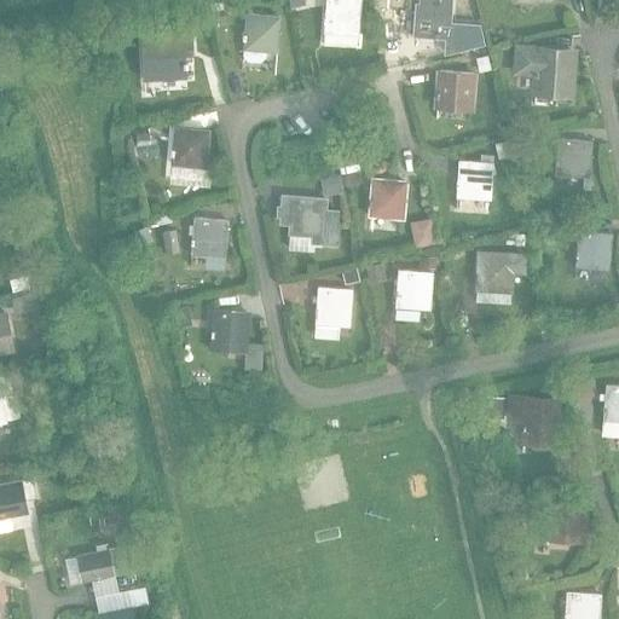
[(324,0),(322,30),(354,33),(357,0),(324,0)]
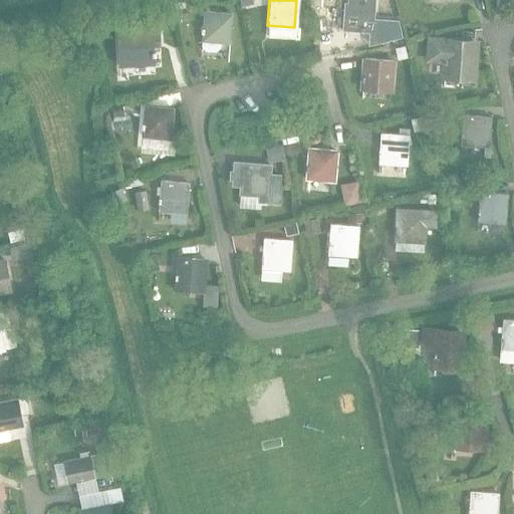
[(344,0),(343,8),(342,27),(370,29),(371,10),(371,0),(344,0)]
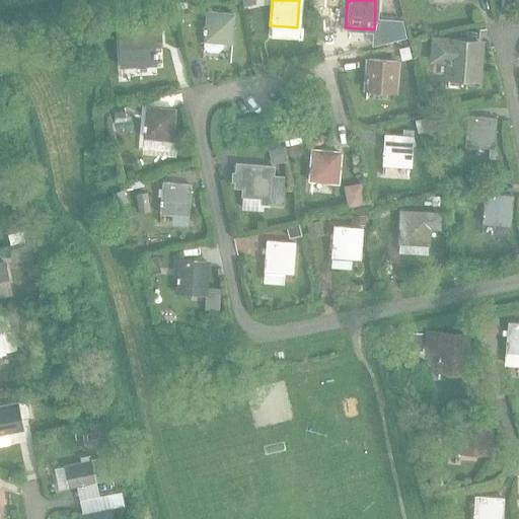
[(223,42),(230,42),(232,12),(205,10),(202,40),(204,40),(203,49),(207,52),(217,52),(221,50),(223,47),(223,42)]
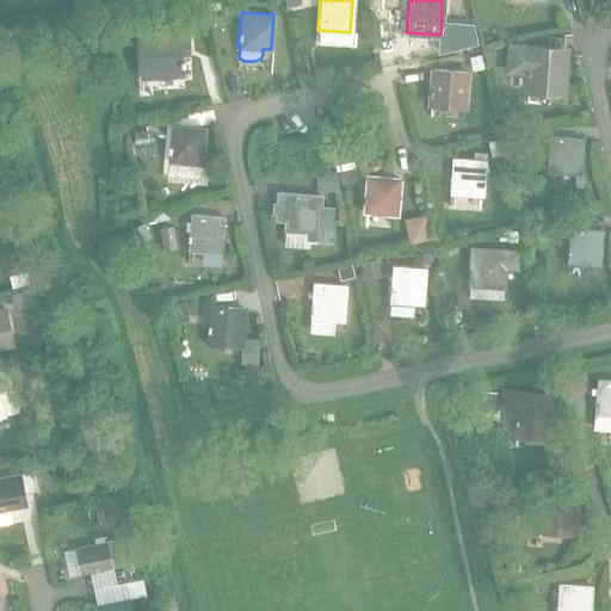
[(137,32),(141,81),(183,78),(181,54),(190,54),(187,29),(137,32)]
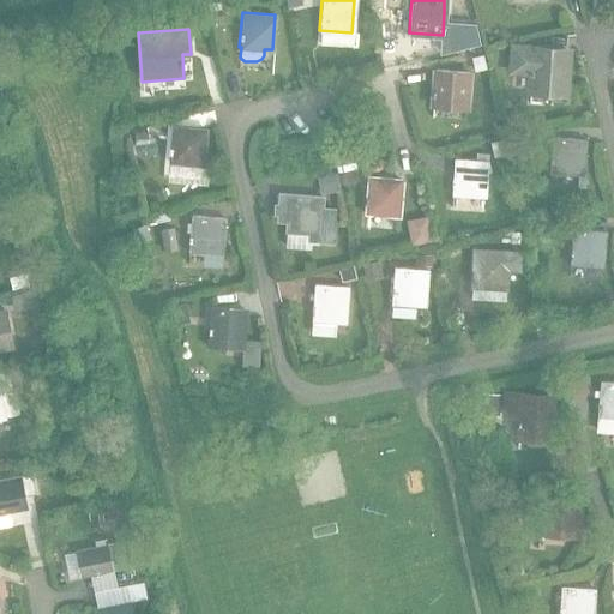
[(564,84),(566,49),(533,47),(533,48),(521,47),(519,61),(531,61),(530,82),(564,84)]
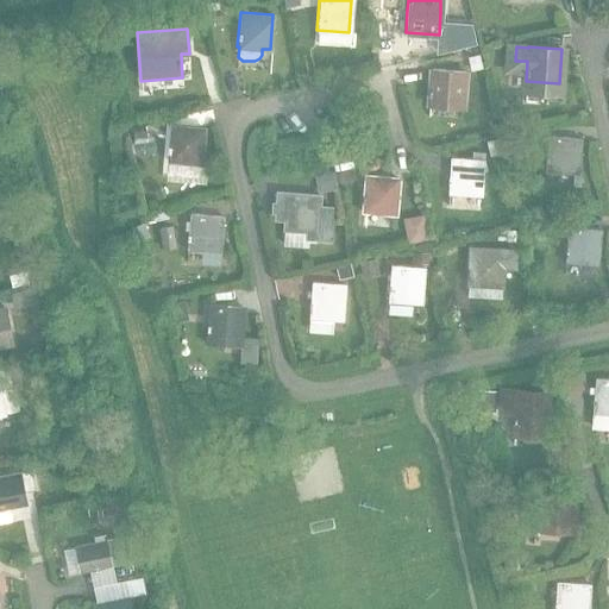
[(427,102),(460,105),(463,70),(431,68),(427,102)]
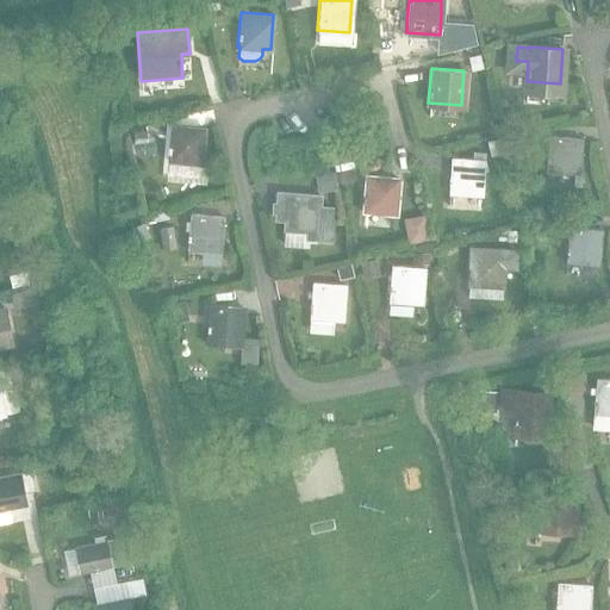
[(167,160),(200,163),(204,129),(170,125),(167,160)]
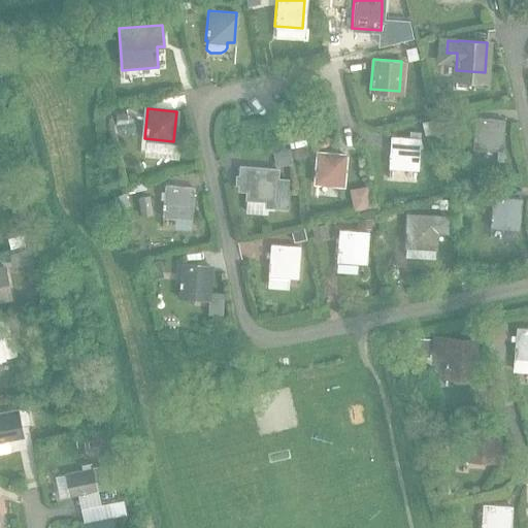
[(500,149),(502,119),(474,117),(471,146),(497,149),(496,163),(502,163),(503,152),(499,152),(500,149)]
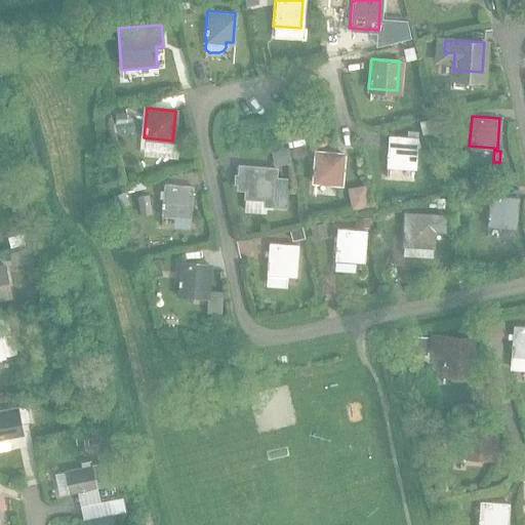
[(386,165),(413,167),(415,137),(388,134),(386,165)]
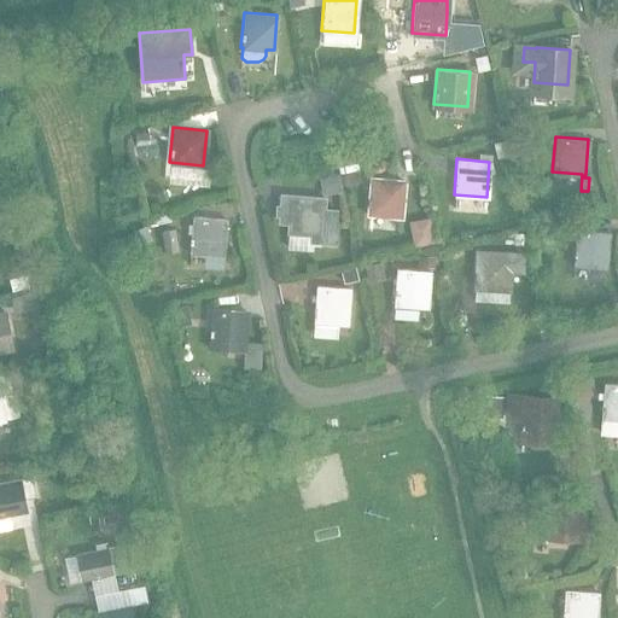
[(319,178),(322,196),(342,192),(338,174),(319,178)]
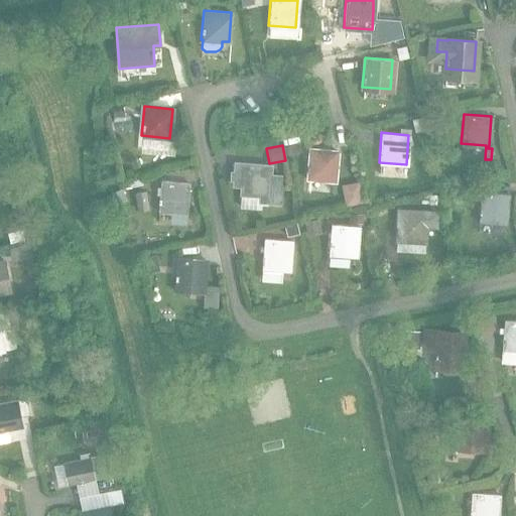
[(306,177),(335,180),(337,150),(308,148),(306,177)]
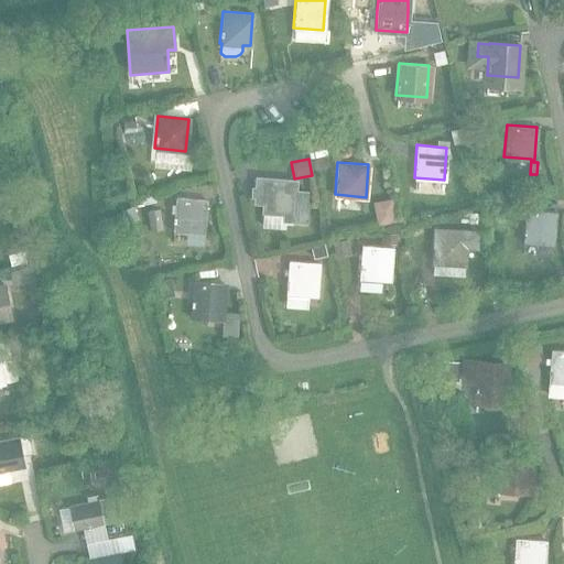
[(282,220),(303,221),(305,192),(294,191),(295,181),(256,177),(253,203),(262,203),(261,212),(283,214),(282,220)]
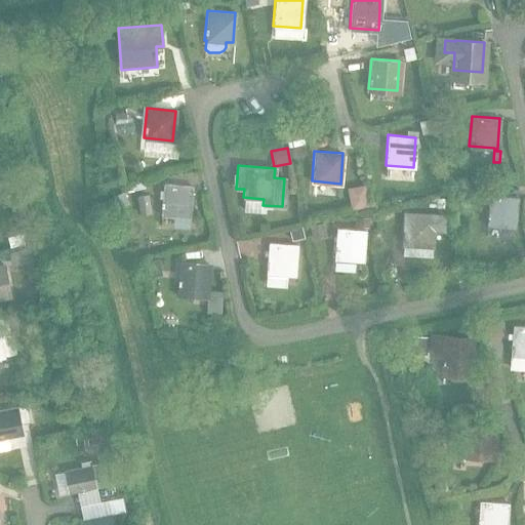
[(160,213),(189,216),(192,186),(163,184),(160,213)]
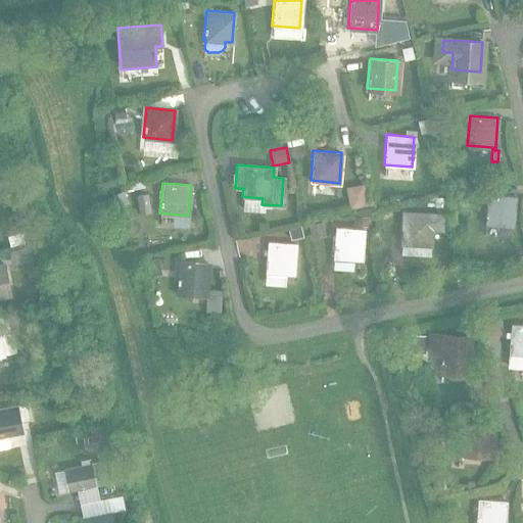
[(484,223),(512,226),(515,196),(487,193),(484,223)]
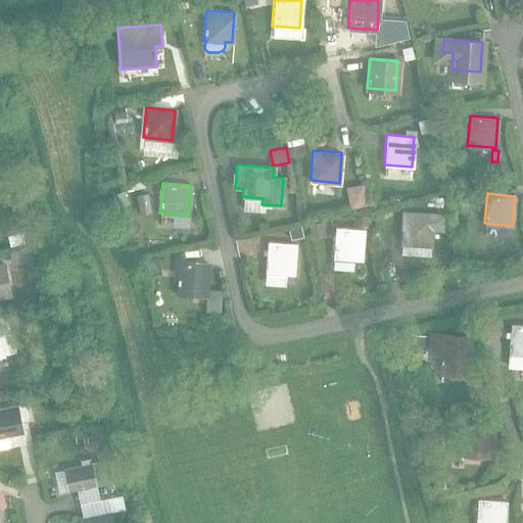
[(459,200),(463,219),(472,217),(468,198),(459,200)]
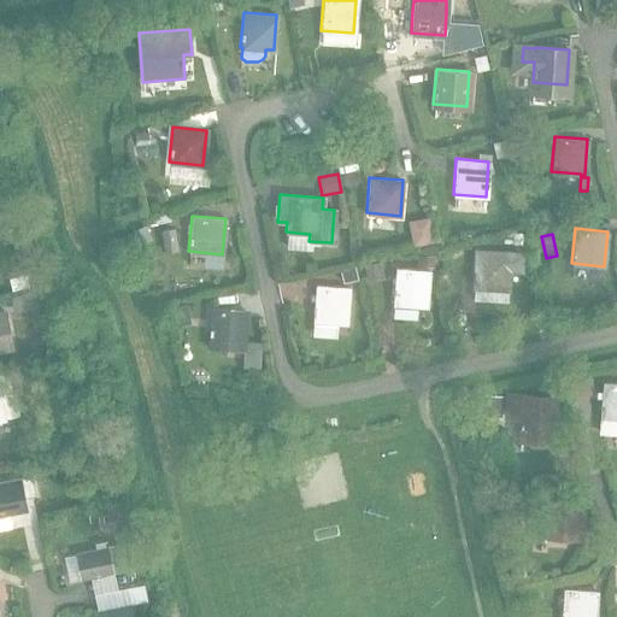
[(476,251),(474,287),(510,286),(510,266),(522,265),(522,250),(476,251)]
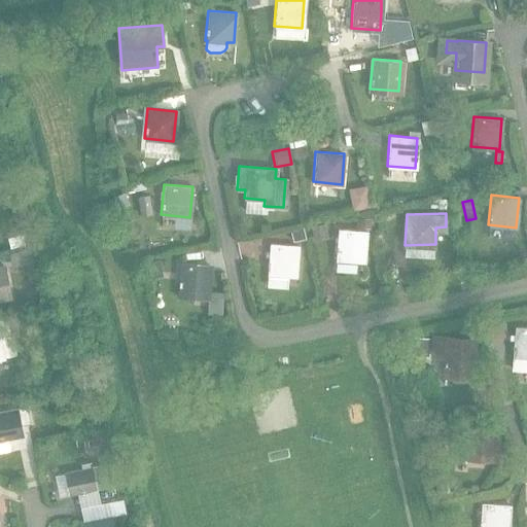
[(336,259),(363,261),(365,231),(338,229),(336,259)]
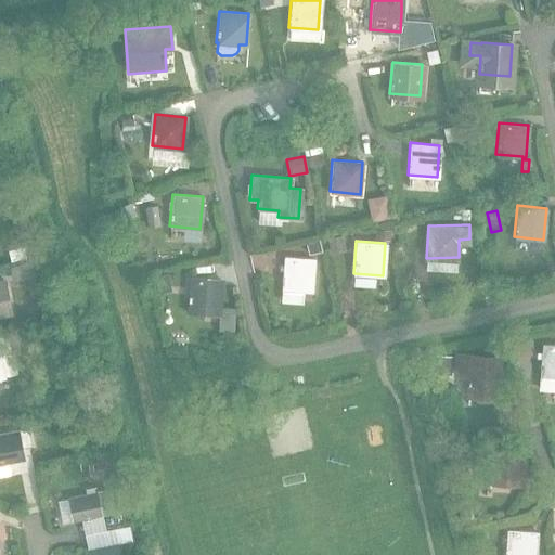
[(5,247),(9,260),(26,256),(23,243),(5,247)]
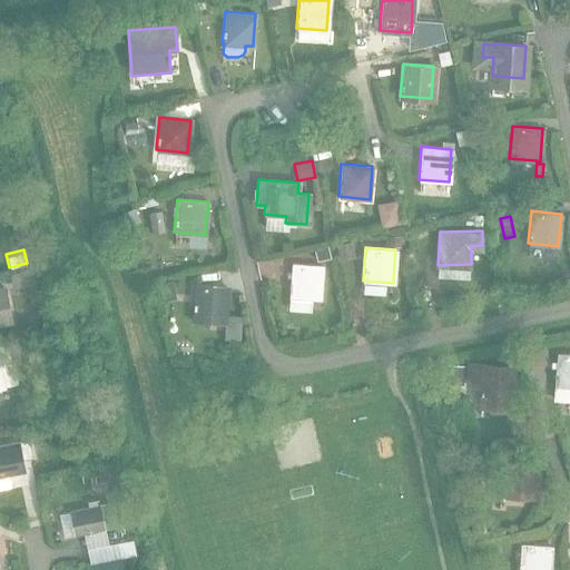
[(288,296),(320,298),(322,265),(292,263),(288,296)]
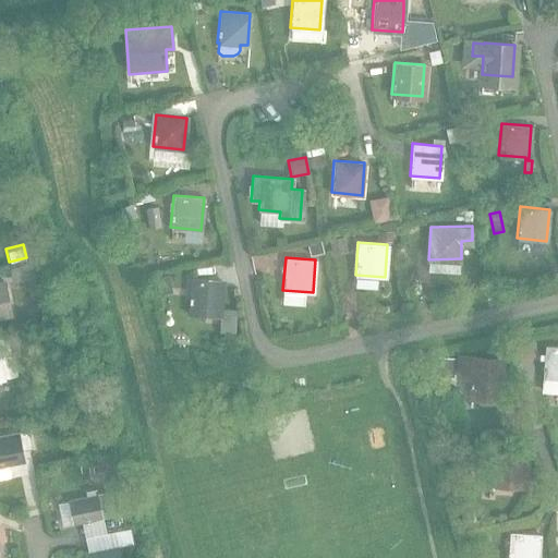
[(29,289),(40,287),(36,263),(9,268),(13,284),(27,281),(29,289)]
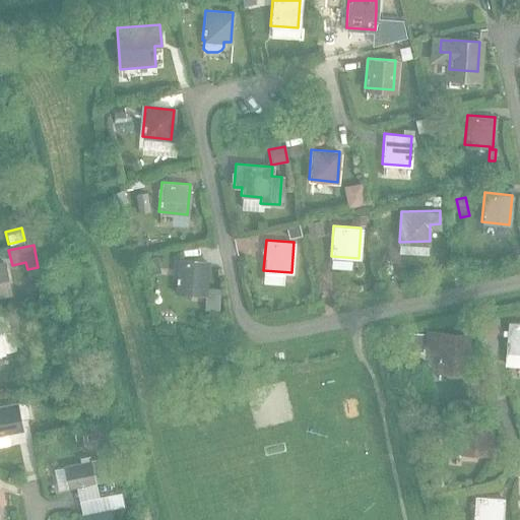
[(176,289),(204,291),(206,262),(178,259),(176,289)]
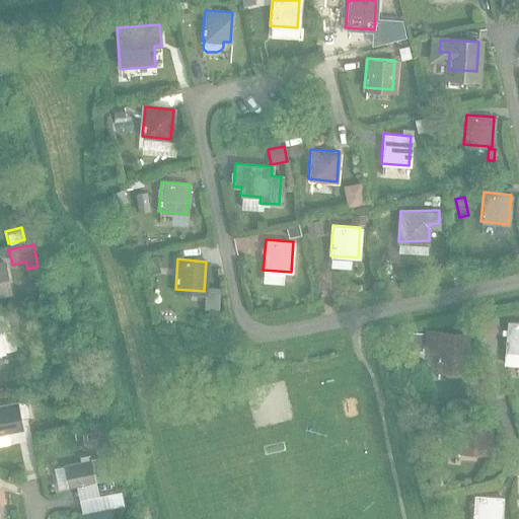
[(0,293),(9,292),(3,261),(0,261),(0,293)]
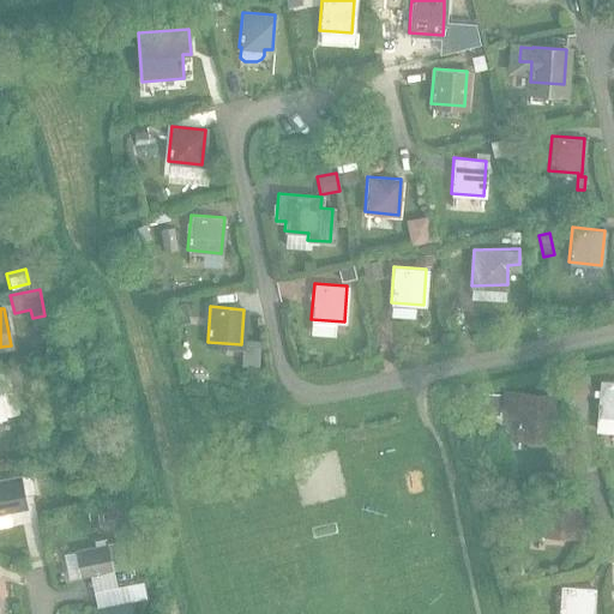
[(0,417),(5,417),(1,399),(11,397),(5,369),(0,369),(0,417)]
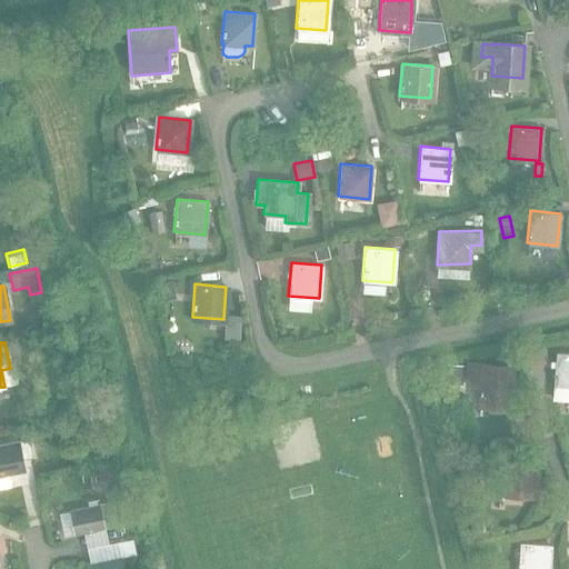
[(553,398),(568,398),(568,353),(557,352),(553,398)]
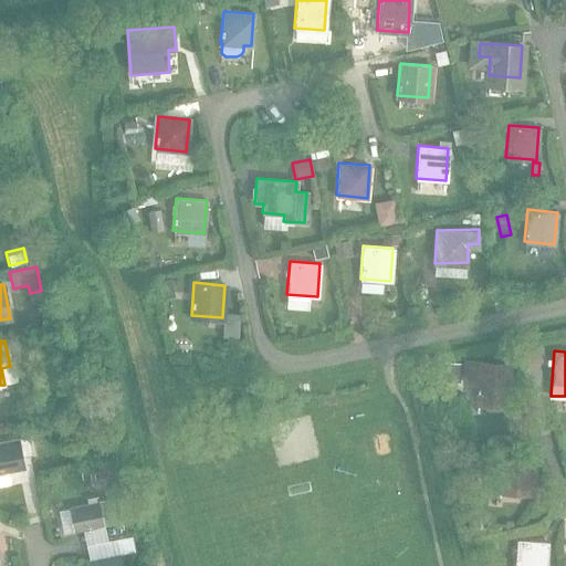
[(478,399),(507,402),(510,369),(481,367),(481,362),(465,360),(464,378),(479,379),(478,399)]
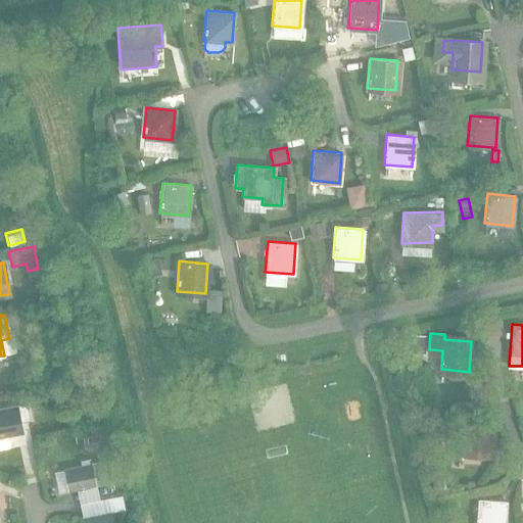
[(16,407),(0,409),(0,437),(22,433),(19,421),(28,420),(25,405),(16,407)]
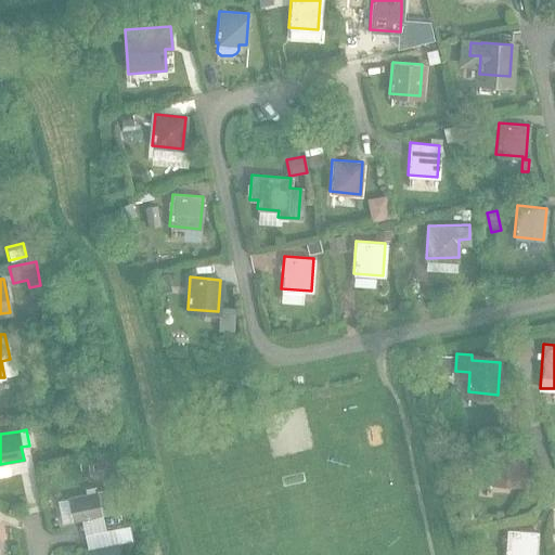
[(489,444),(487,477),(505,479),(505,485),(525,486),(525,480),(527,459),(518,457),(519,447),(489,444)]
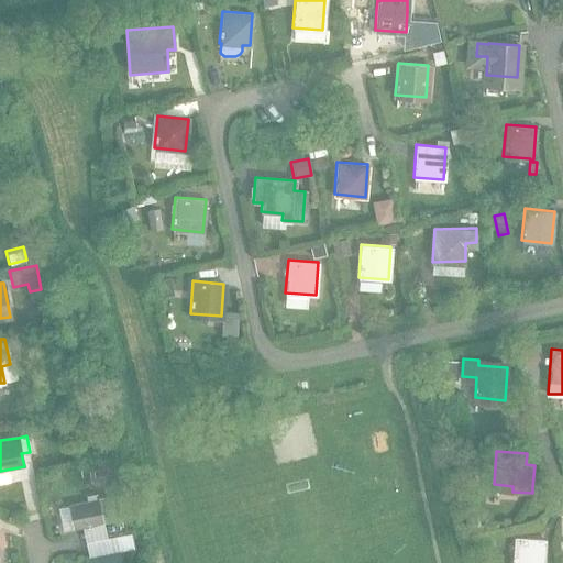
[(68,506),(73,529),(102,522),(97,499),(68,506)]
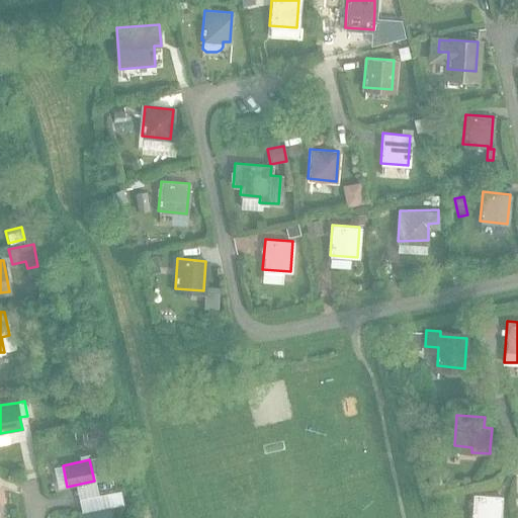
[(100,482),(103,494),(118,490),(115,478),(100,482)]
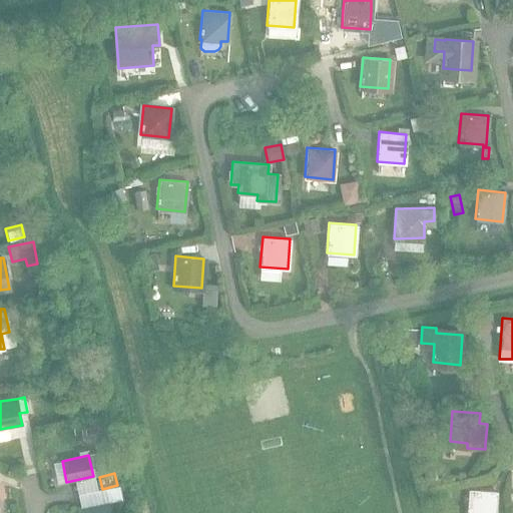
[(467,512),(495,512),(497,491),(469,489),(467,512)]
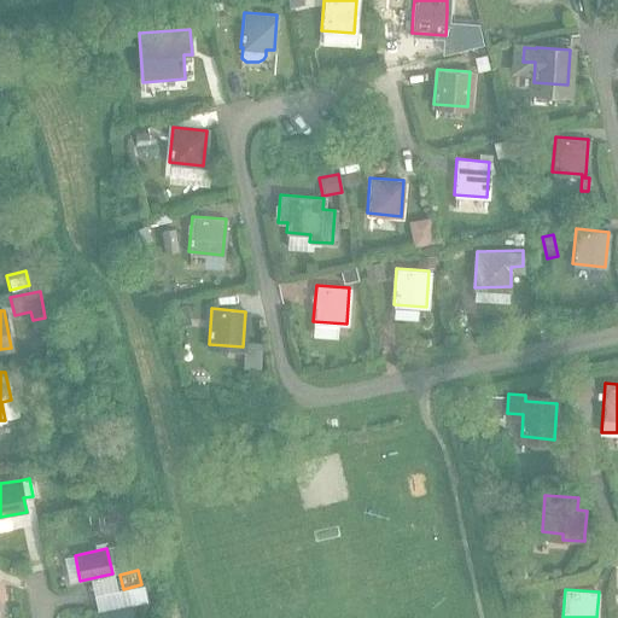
[(98,612),(99,617),(132,617),(129,606),(98,612)]
